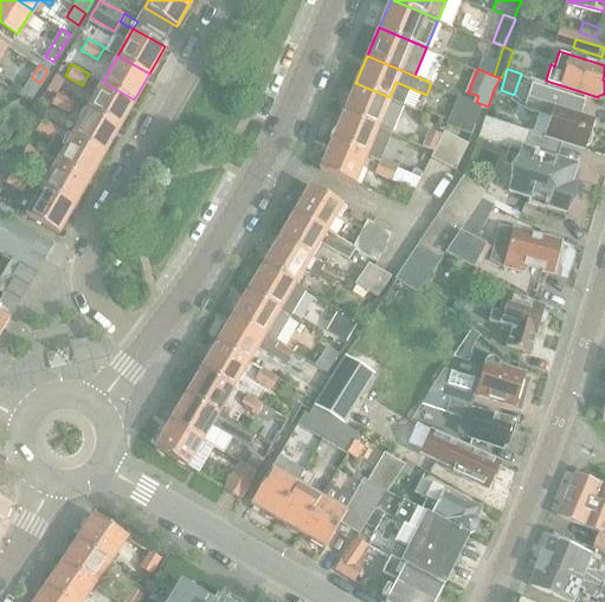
[(65,79),(56,73),(49,85),(57,90),(58,91),(65,79)]
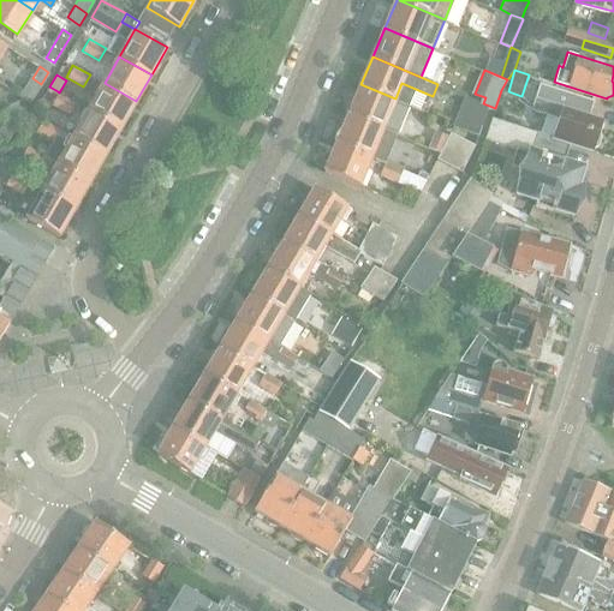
[(105,83),(89,109),(120,127),(136,101),(105,83)]
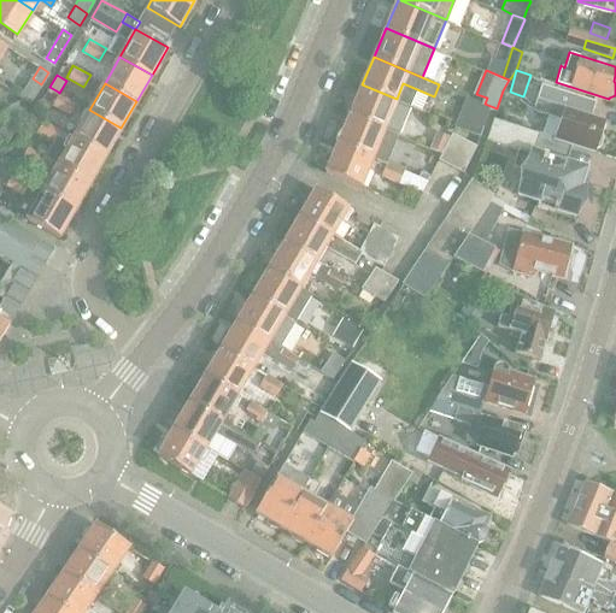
[(541,83),(537,96),(592,115),(596,100),(541,83)]
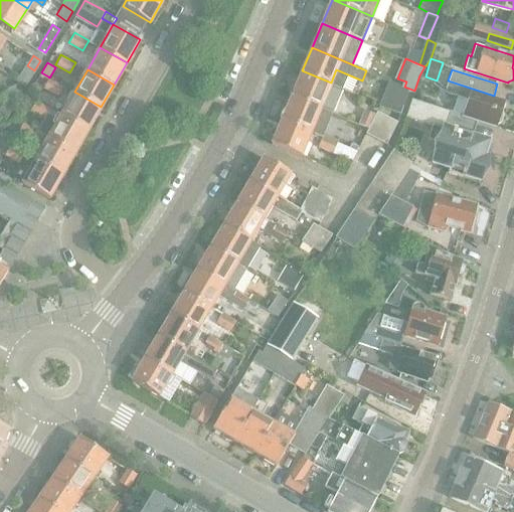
[(331,83),(331,82),(302,70),(298,80),(295,79),(291,92),(293,93),(292,95),(321,107),(332,112),(342,88),(331,83)]
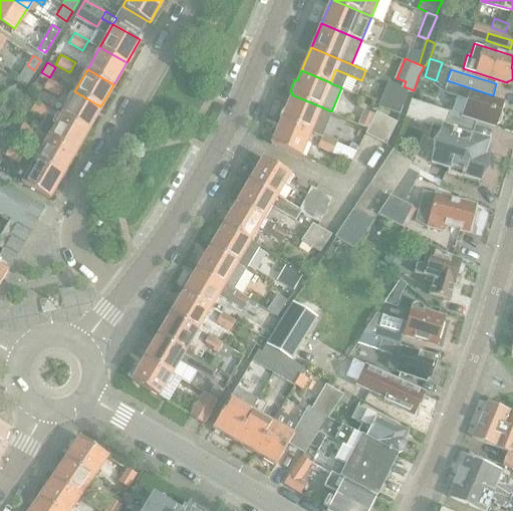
[(62,84),(48,76),(42,86),(57,94),(62,84)]
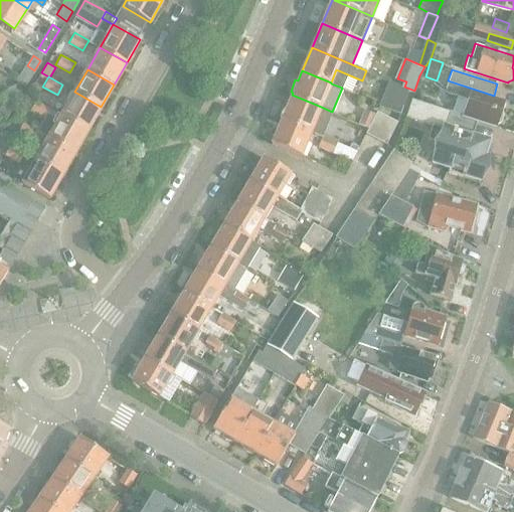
[(504,99),(494,96),(448,80),(445,92),(458,96),(453,110),(457,111),(456,113),(499,126),(499,125),(502,124),(505,116),(503,113),(504,110),(501,109),(504,99)]
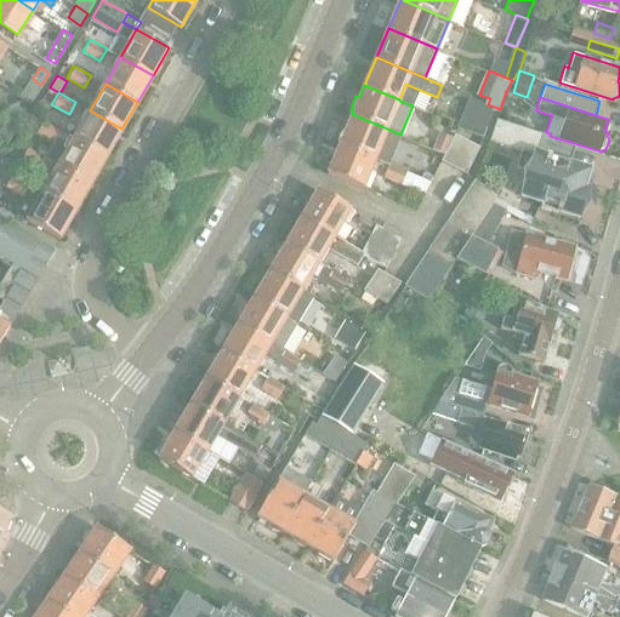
[(488,126),(494,107),(482,102),(475,121),(488,126)]
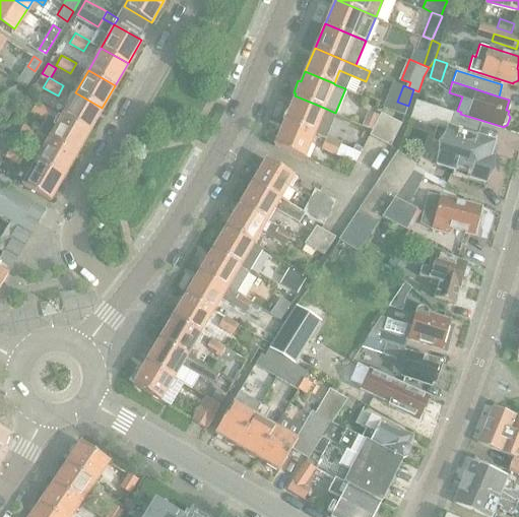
[(11,88),(5,99),(15,106),(21,94),(11,88)]
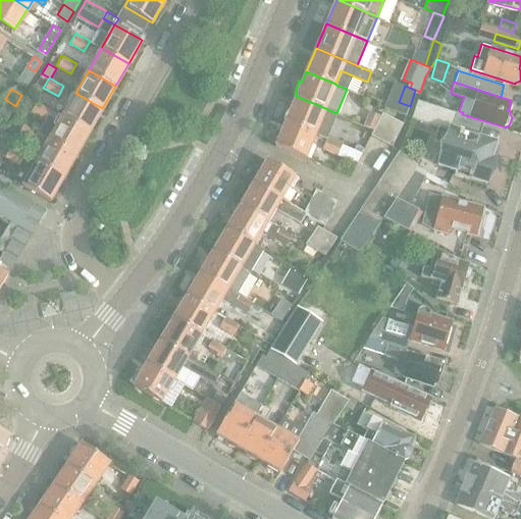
[(75,93),(63,115),(62,116),(89,132),(102,108),(75,93)]
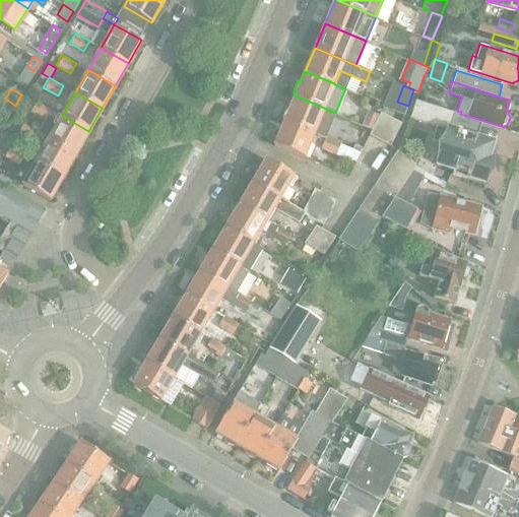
[(295,95),(285,119),(314,131),(324,108),(295,95)]
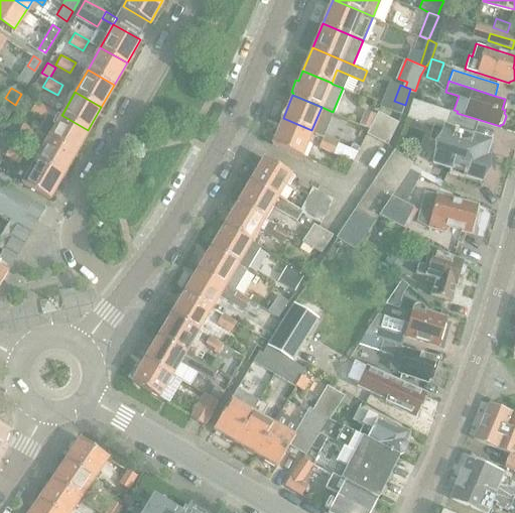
[(0,115),(6,119),(15,105),(5,98),(0,106),(0,115)]
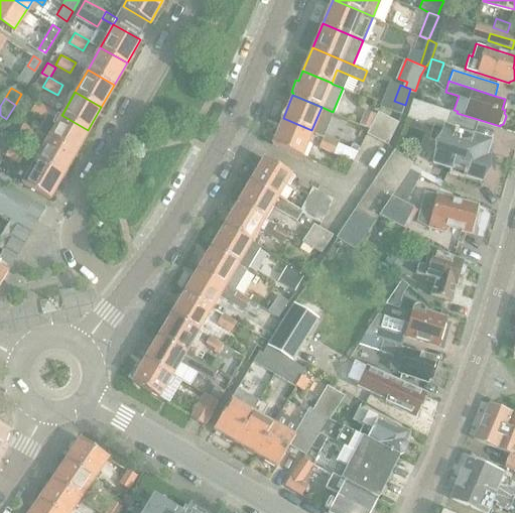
[(408,115),(432,123),(452,129),(457,113),(458,111),(454,110),(454,111),(413,98),(408,115)]
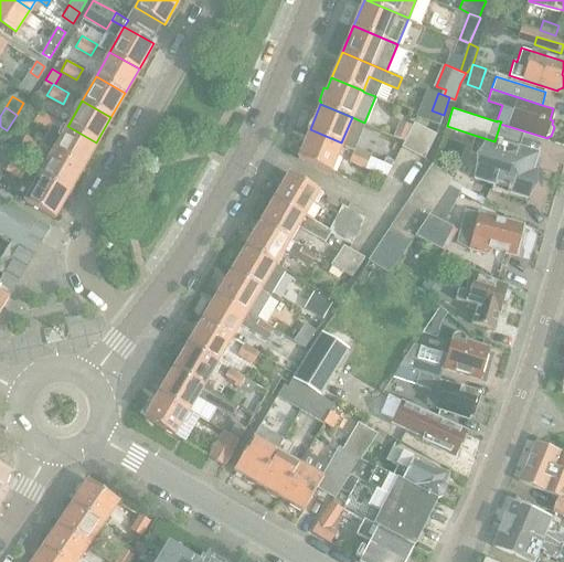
[(49,128),(40,142),(83,167),(96,142),(67,126),(68,125),(41,108),(34,120),(49,128)]
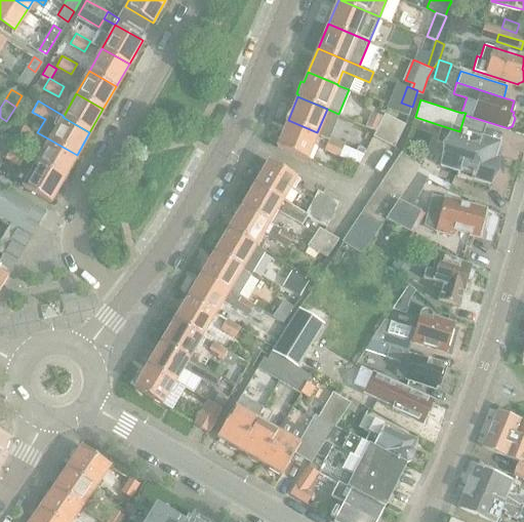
[(365,125),(375,129),(383,116),(371,112),(365,125)]
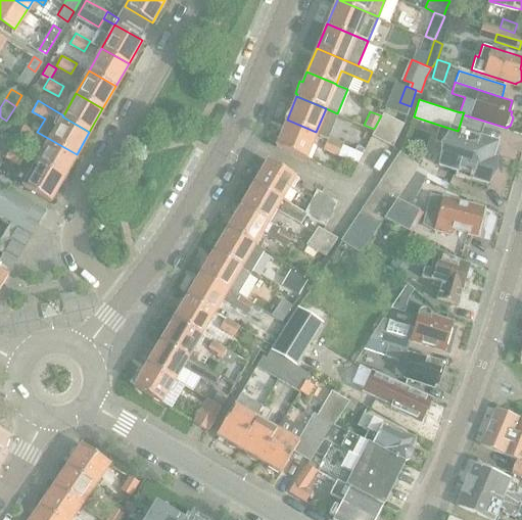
[(382,116),(381,115),(374,129),(375,129),(372,134),(392,144),(404,124),(383,112),(382,116)]
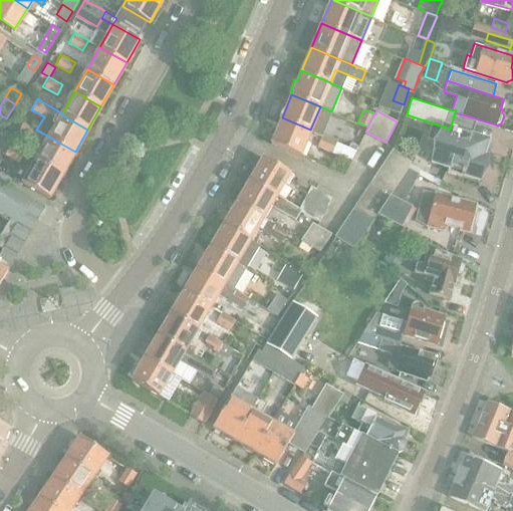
[(346,117),(332,111),(328,120),(342,126),(346,117)]
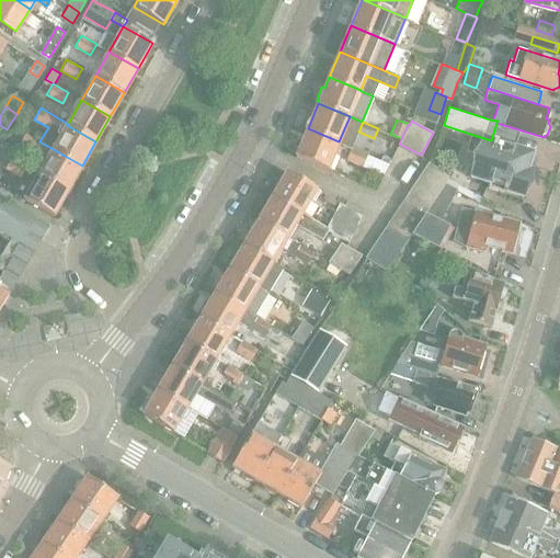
[(328,169),(339,141),(308,128),(296,156),(328,169)]
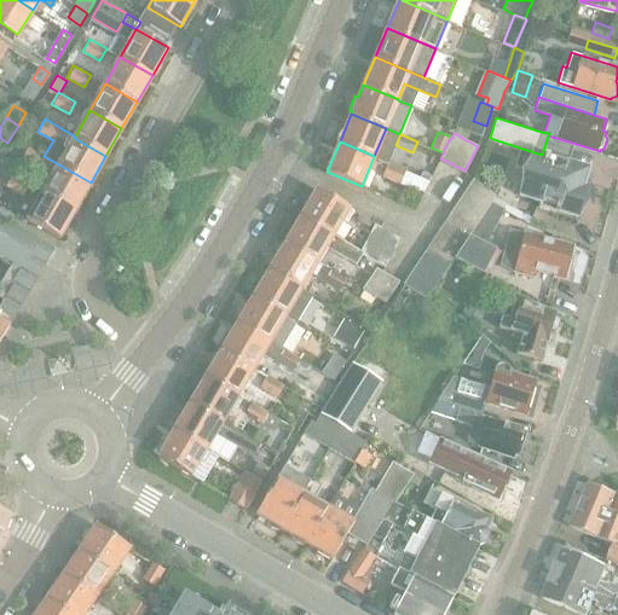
[(52,175),(44,191),(75,209),(91,183),(44,156),(29,146),(22,157),(52,175)]
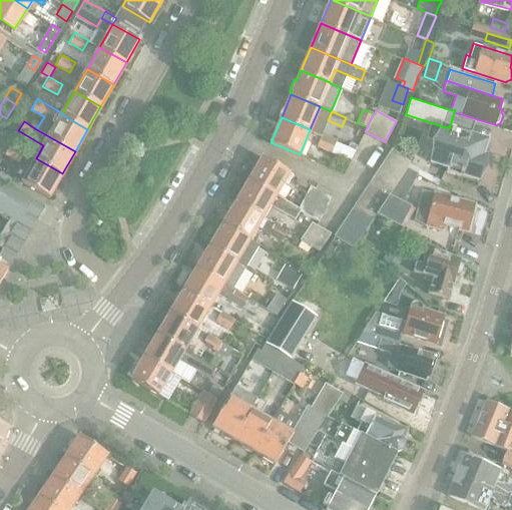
[(449,128),(430,122),(427,134),(441,138),(434,163),(479,177),(490,141),(449,128)]
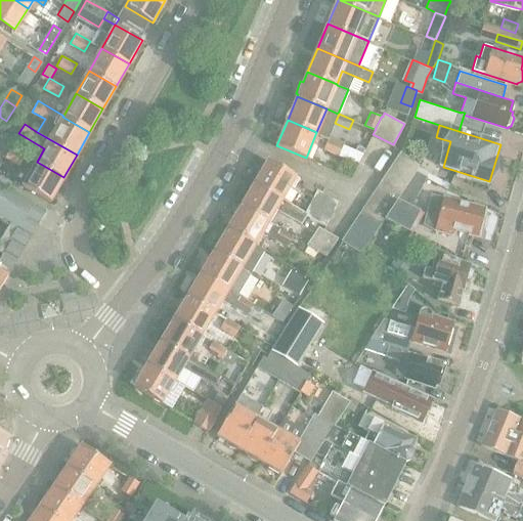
[(343,143),(329,137),(324,146),(340,153),(343,143)]
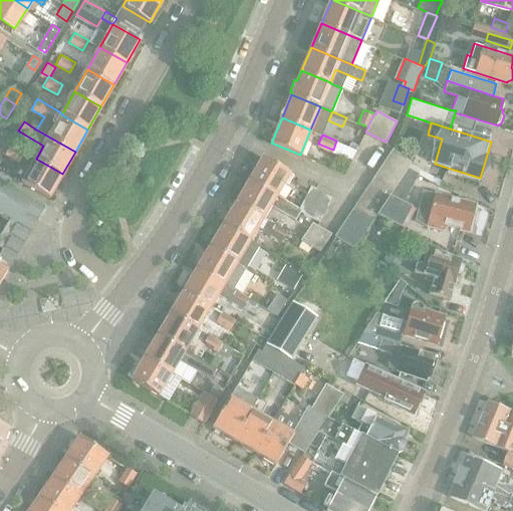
[(25,153),(10,144),(5,154),(19,162),(25,153)]
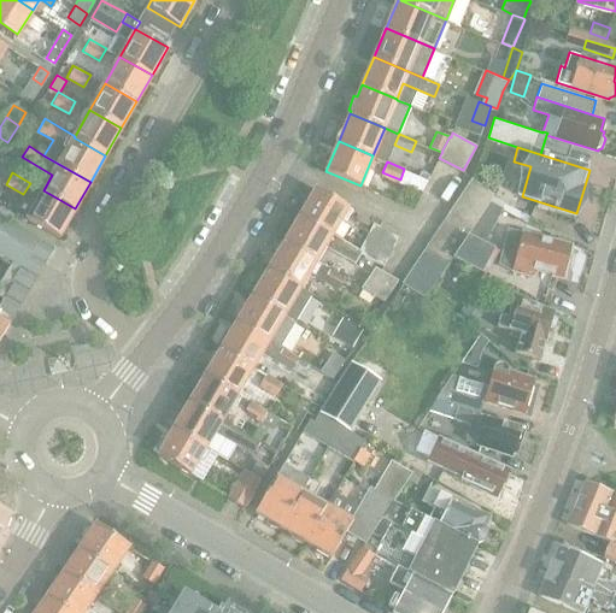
[(473,178),(449,214),(470,229),(490,201),(493,194),(494,193),(473,178)]
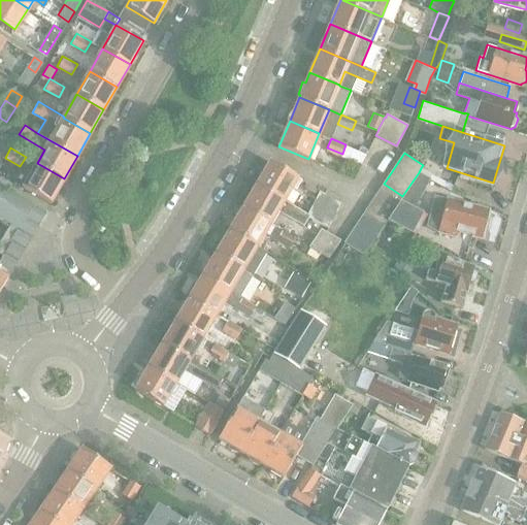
[(269,160),(256,184),(285,200),(298,177),(269,160)]
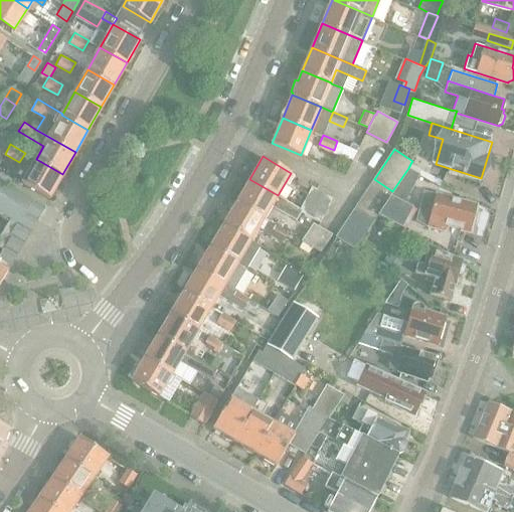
[(49,197),(62,174),(36,159),(23,181),(49,197)]
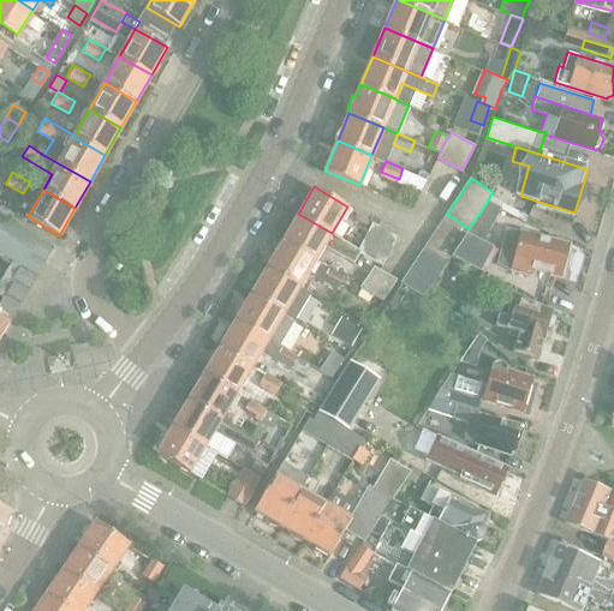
[(492,193),(488,201),(500,207),(526,221),(530,214),(492,193)]
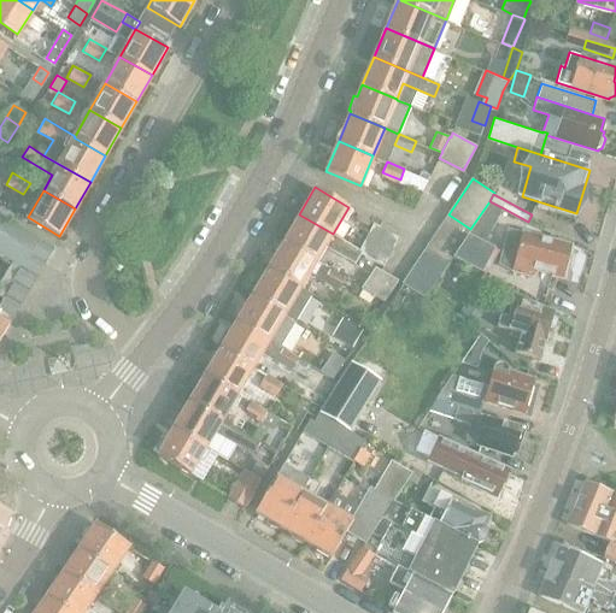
[(464,240),(456,251),(452,257),(482,272),(482,271),(485,272),(496,249),(484,243),(502,207),(490,201),(470,229),(464,240)]
